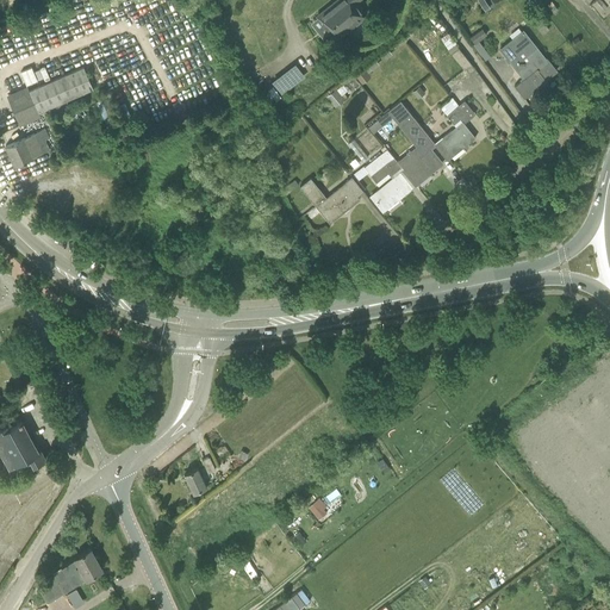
[(361,0),(335,0),(316,16),(336,42),(366,18),(355,5),(361,0)]
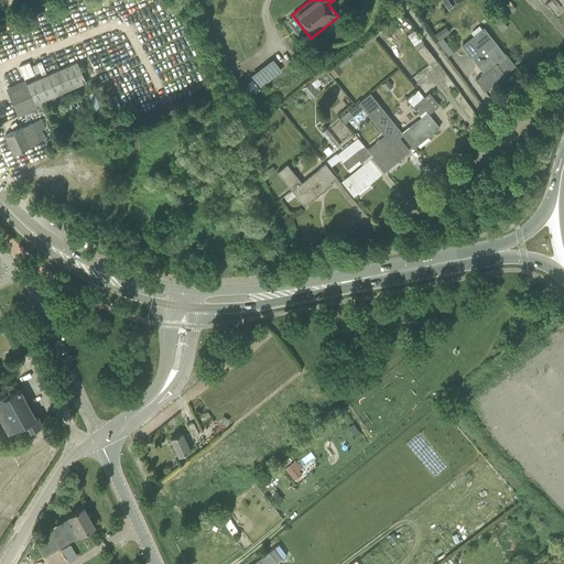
[(502,33),(508,28),(498,15),(492,20),(502,33)]
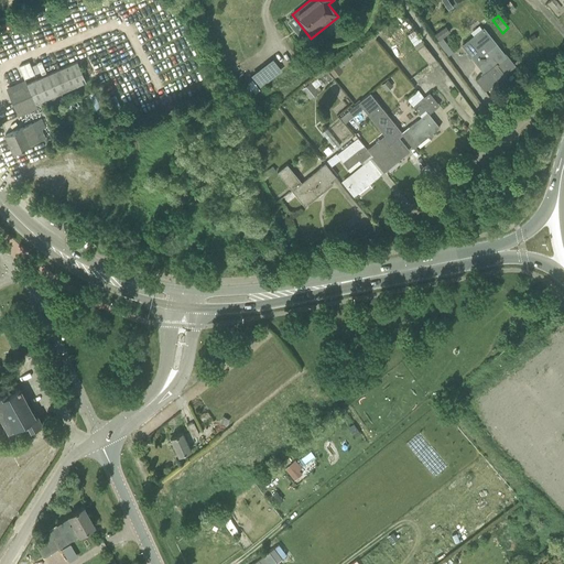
[(445,26),(435,35),(440,42),(451,33),(445,26)]
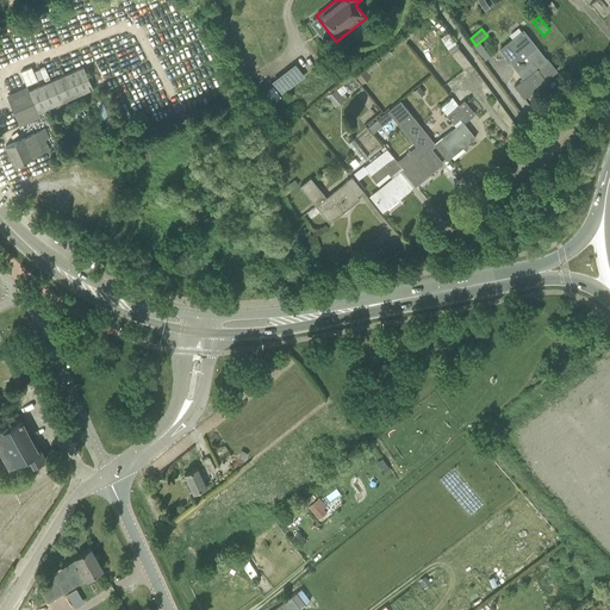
[(546,80),(556,72),(547,58),(546,60),(523,30),(500,48),(524,79),(515,86),(524,99),(547,80),(546,80)]
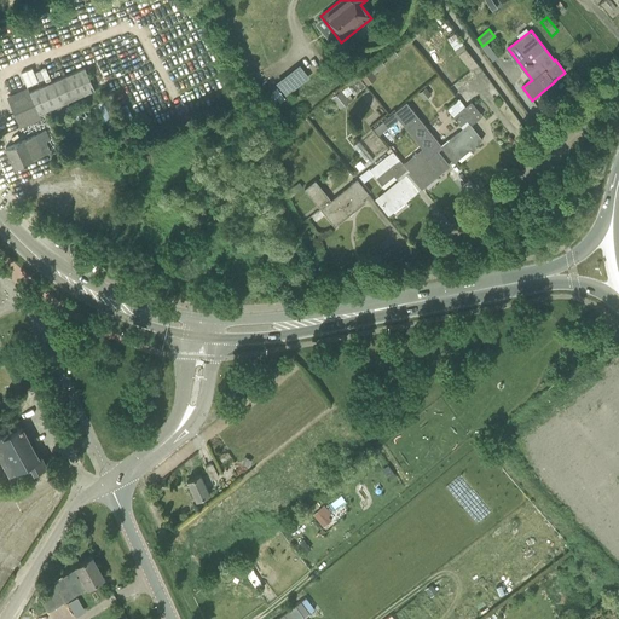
[(472,71),(473,70),(479,65),(466,48),(458,55),(472,71)]
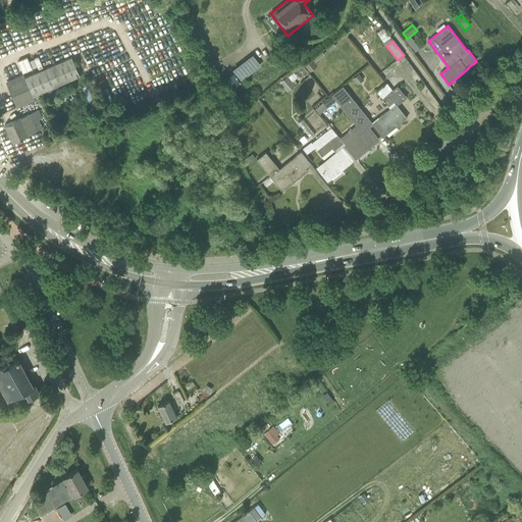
[(304,63),(310,71),(318,65),(315,61),(330,50),(327,46),(304,63)]
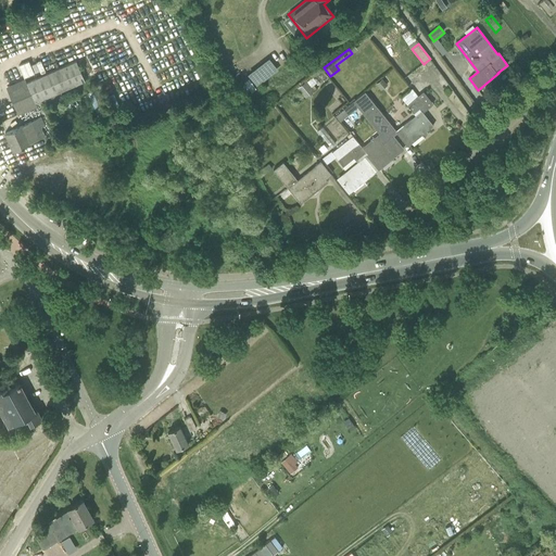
[(272,76),(278,71),(269,58),(262,63),(272,76)]
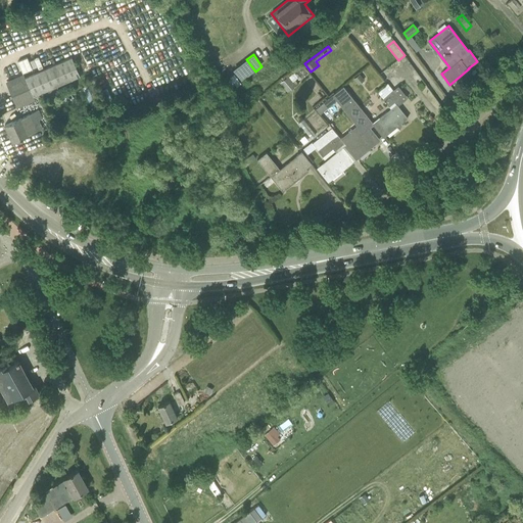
[(72,57),(26,78),(25,74),(6,82),(17,108),(35,101),(33,97),(80,77),(72,57)]
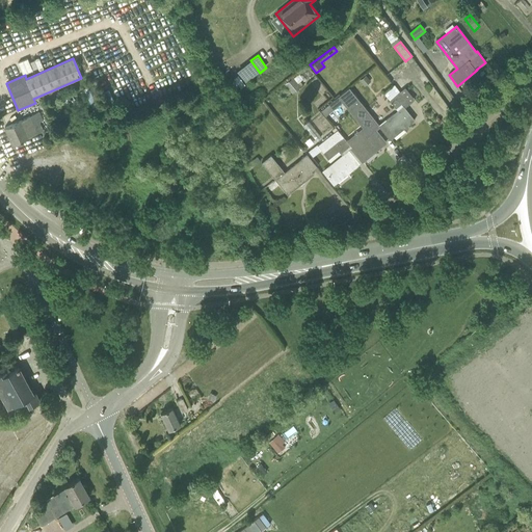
[(28,61),(27,58),(17,62),(22,75),(42,68),(38,58),(28,61)]
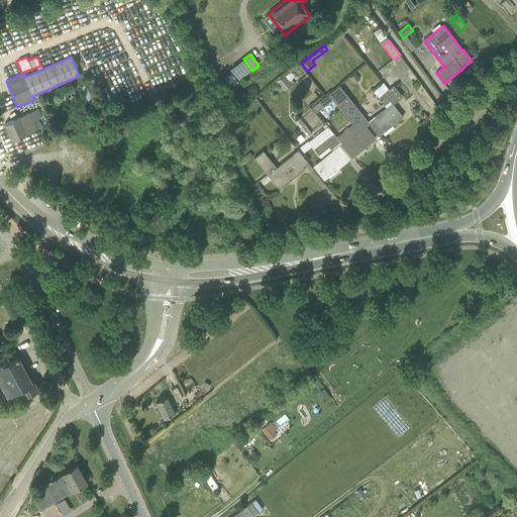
[(239,81),(245,75),(237,64),(230,69),(239,81)]
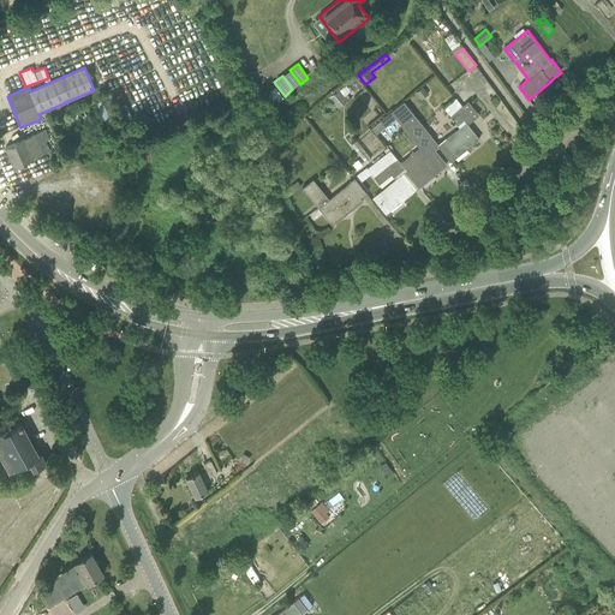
[(270,91),(276,100),(279,102),(284,99),(275,87),(270,90),(270,91)]
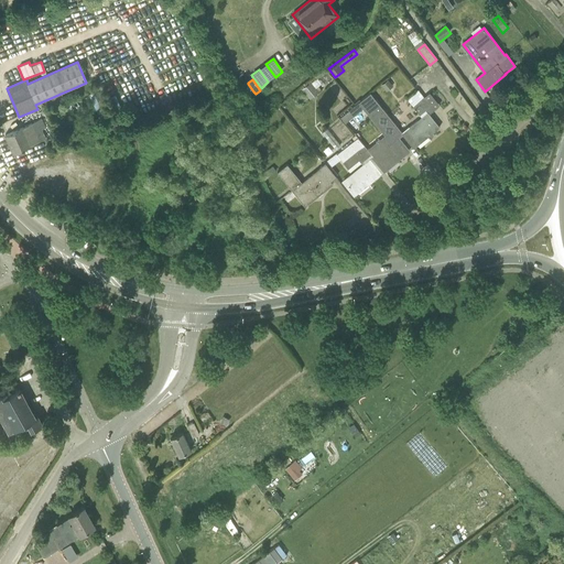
[(388,80),(381,86),(387,93),(393,87),(388,80)]
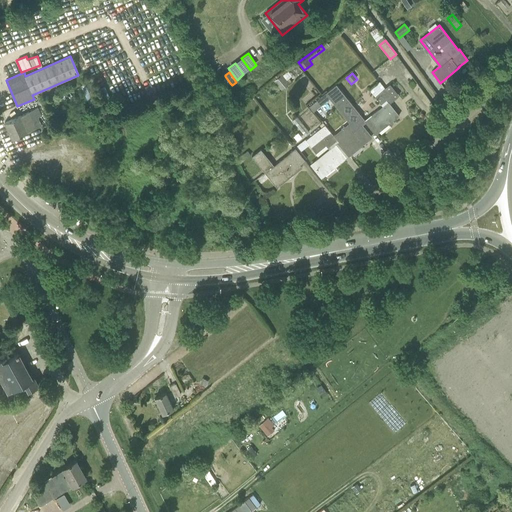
[(281,75),(274,81),(281,90),(289,84),(281,75)]
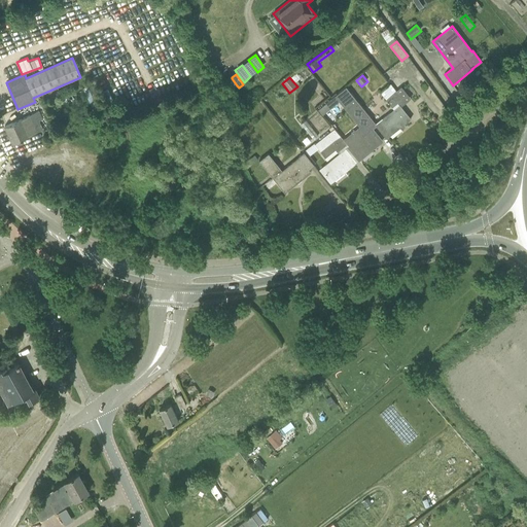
[(386,100),(392,107),(397,104),(402,100),(395,91),(396,91),(391,83),(382,91),(388,98),(386,100)]
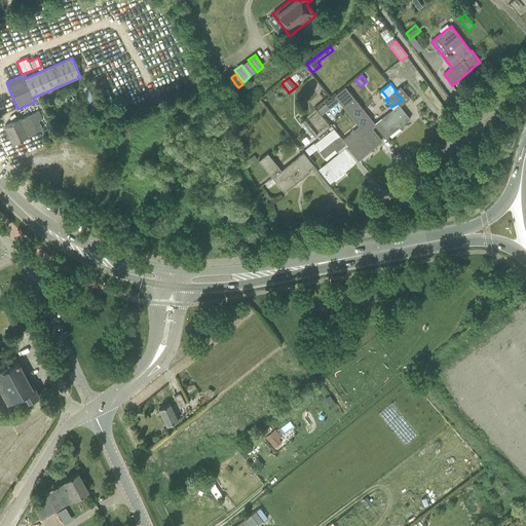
[(87,85),(83,87),(92,110),(98,108),(87,85)]
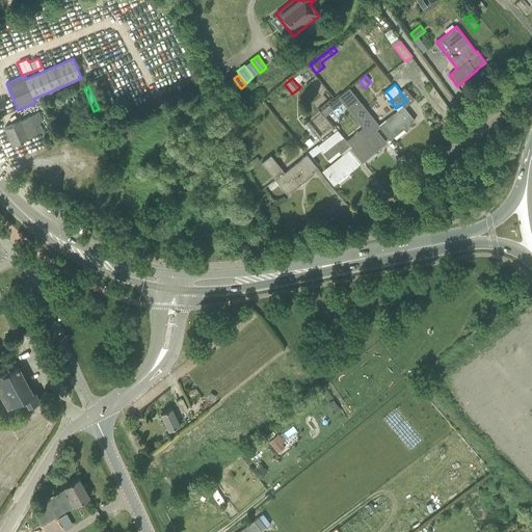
[(349,87),(338,97),(363,128),(346,141),(350,147),(350,148),(361,162),(386,142),(376,131),(379,128),(378,126),(379,126),(349,87)]
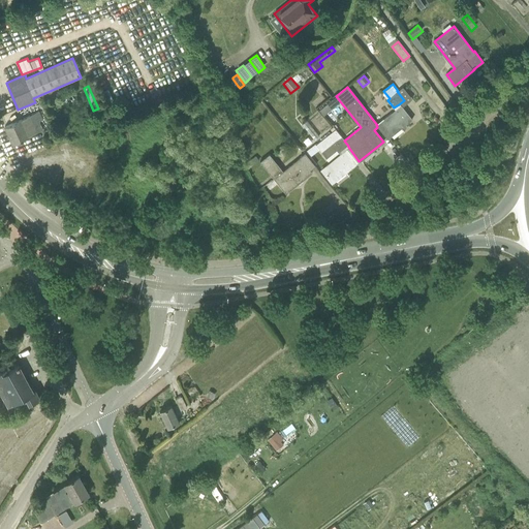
[(109,90),(103,92),(114,115),(119,113),(109,90)]
